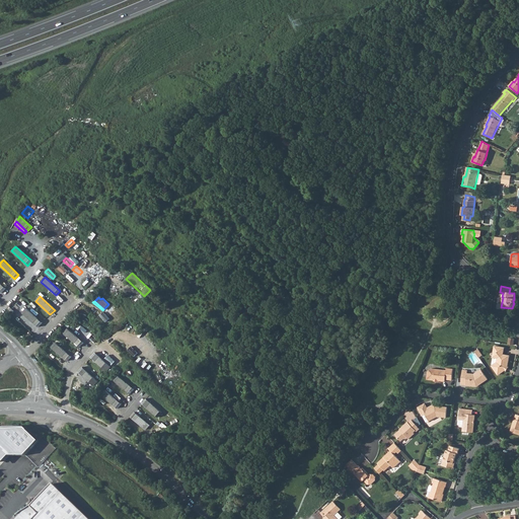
[(22,312),(39,327),(43,322),(26,308),(22,312)]
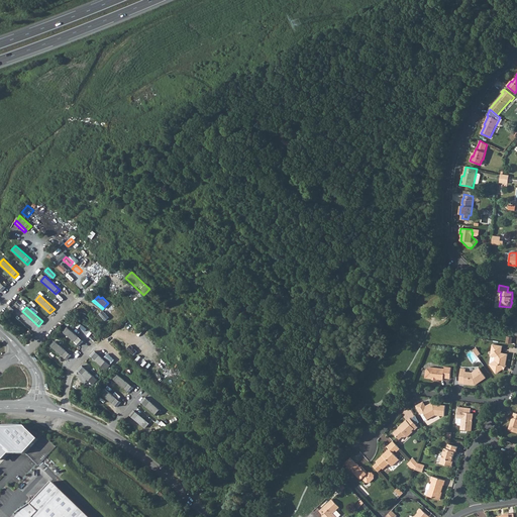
[(79,346),(83,341),(68,327),(63,332),(79,346)]
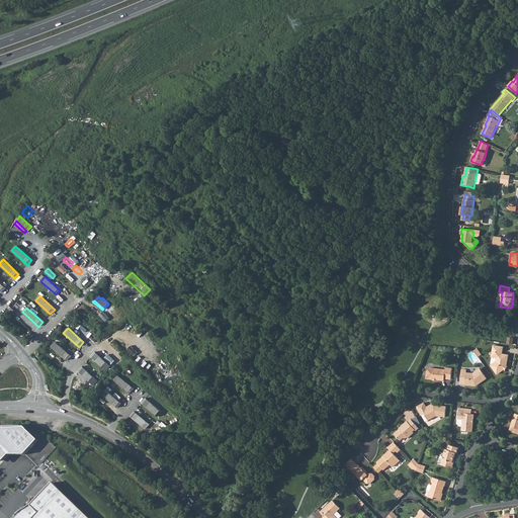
[(67,361),(71,356),(55,342),(51,347),(67,361)]
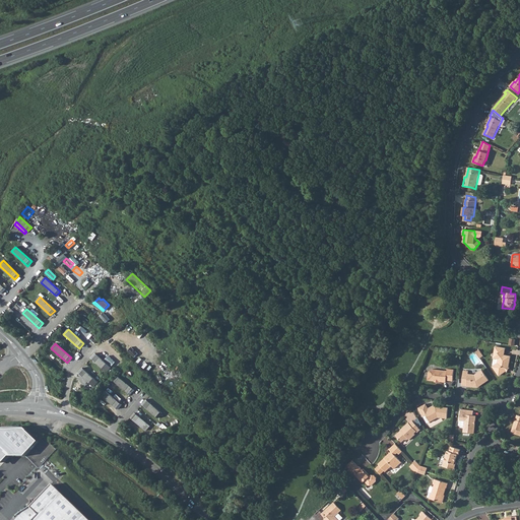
[(494,352),(498,359),(498,360),(498,363),(493,366),(496,370),(496,372),(497,374),(500,375),(506,371),(504,369),(506,367),(508,367),(510,355),(504,354),(505,347),(495,345),(494,352)]
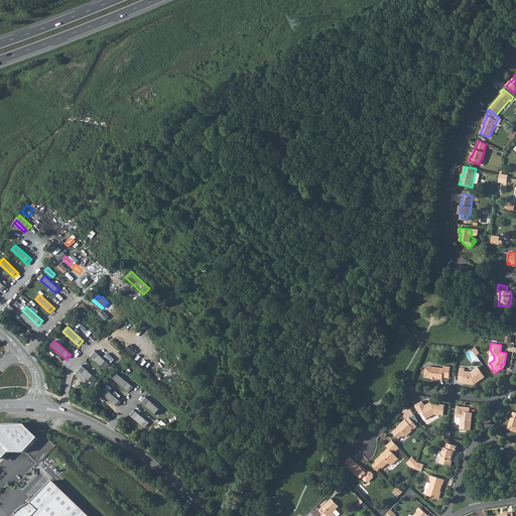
[(111,365),(95,351),(91,356),(107,370),(111,365)]
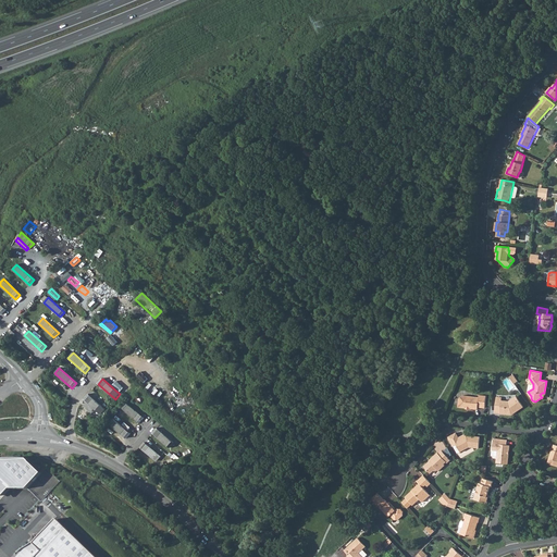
[(106,410),(88,395),(84,399),(101,415),(106,410)]
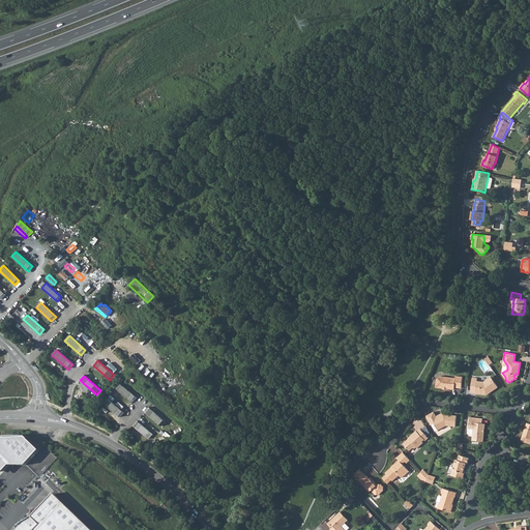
[(436,384),(435,387),(442,388),(443,387),(445,387),(446,388),(454,389),(454,387),(461,387),(462,376),(455,376),(455,377),(441,376),(440,376),(436,378),(436,384)]
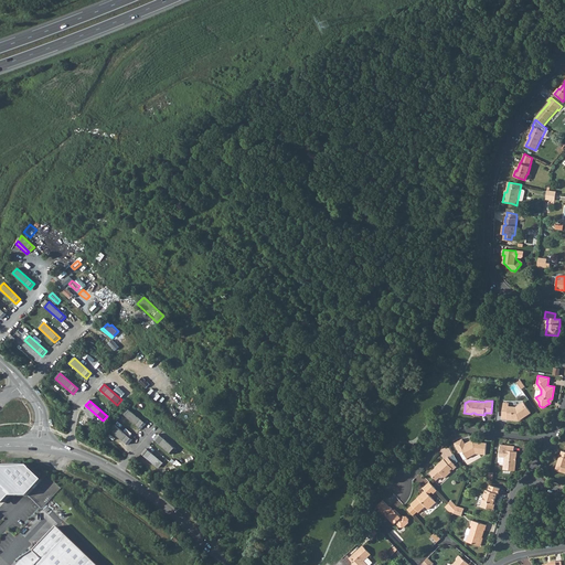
[(502,411),(508,411),(507,418),(515,419),(516,418),(518,418),(519,419),(531,412),(523,402),(515,407),(509,406),(509,403),(503,402),(502,411)]
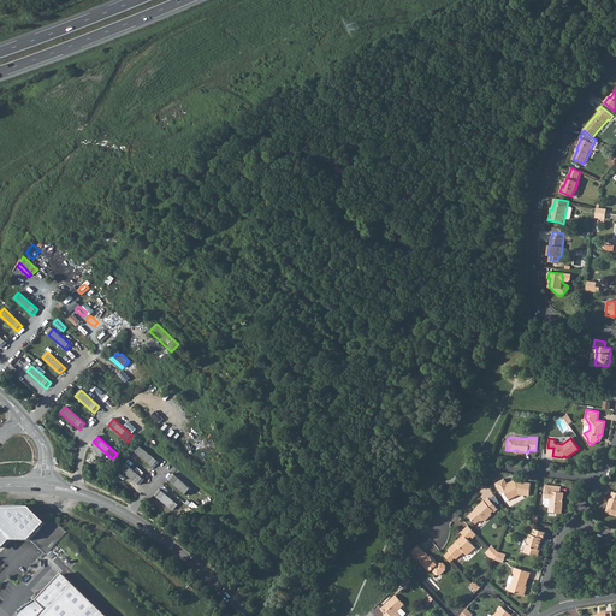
[(160,462),(141,445),(136,451),(155,467),(160,462)]
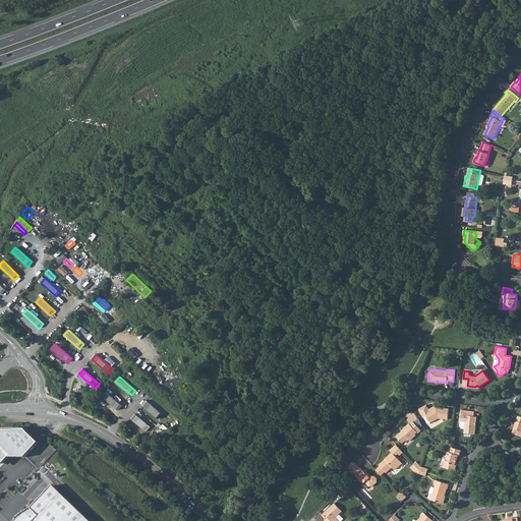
[(123,405),(106,391),(102,396),(119,410),(123,405)]
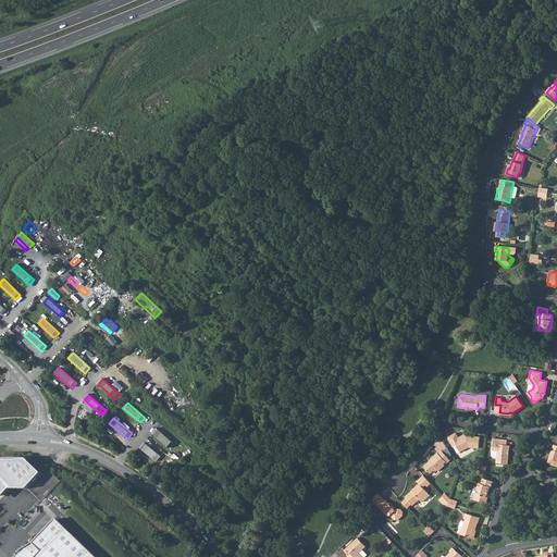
[(175,443),(157,428),(152,433),(171,448),(175,443)]
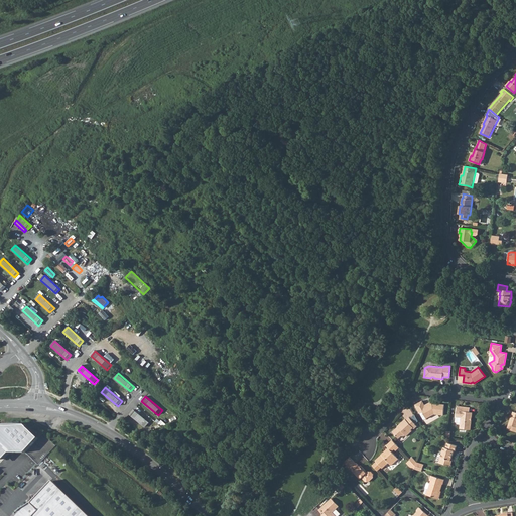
[(428,403),(424,405),(422,401),(414,405),(419,413),(422,411),(426,418),(433,414),(443,415),(444,405),(431,403),(429,405),(428,403)]
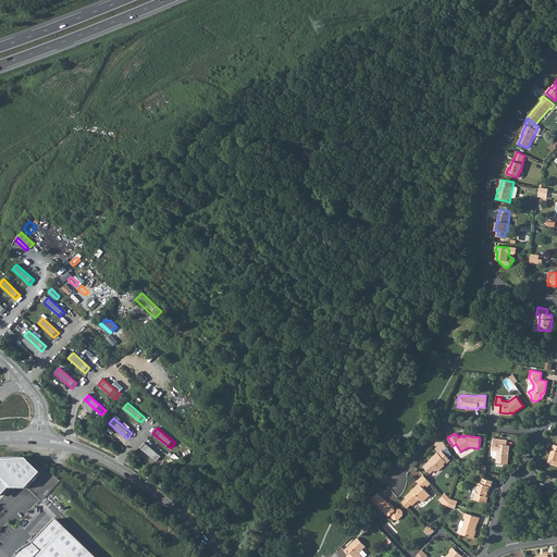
[(492,450),(494,450),(495,449),(497,452),(495,463),(507,465),(508,455),(508,452),(509,452),(509,445),(506,445),(507,441),(493,438),(492,450)]
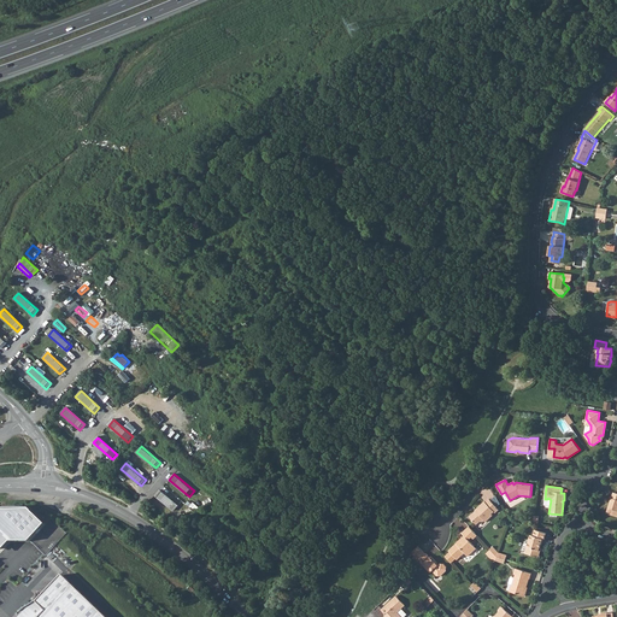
[(178,505),(160,491),(156,495),(174,511),(178,505)]
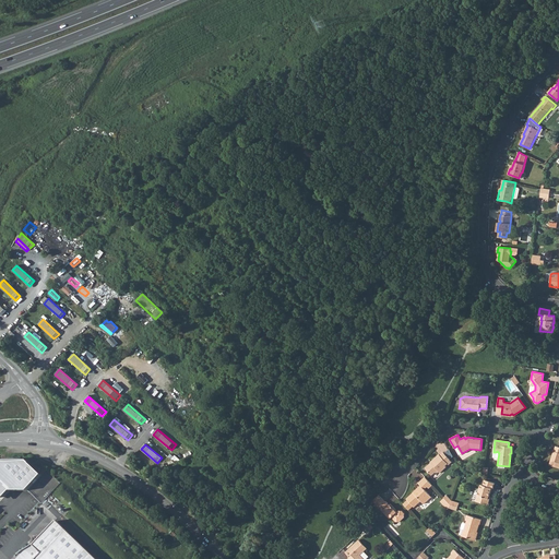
[(548,465),(558,468),(558,448),(555,447),(548,465)]
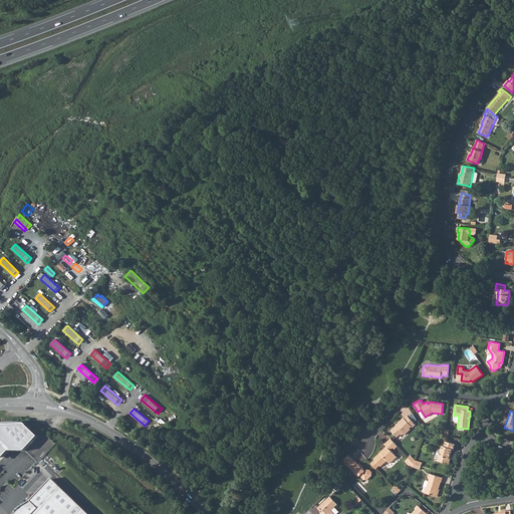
[(392,430),(398,437),(400,435),(403,435),(404,434),(405,435),(411,430),(409,429),(412,427),(413,428),(415,425),(413,423),(414,423),(408,416),(405,419),(404,418),(396,425),(397,427),(396,428),(395,427),(392,430)]
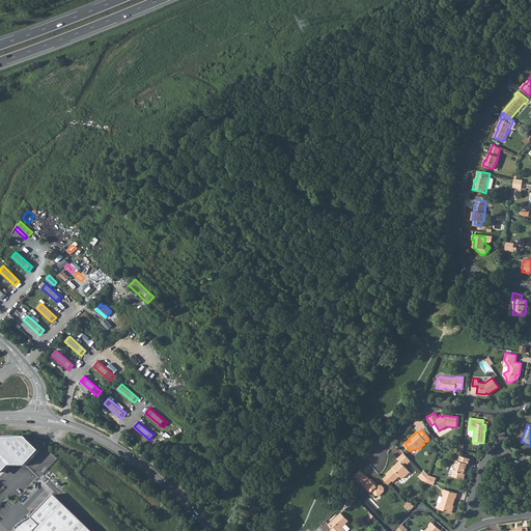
[(27,467),(42,452),(28,439),(20,439),(4,439),(0,439),(0,471),(1,473),(7,467),(27,467)]
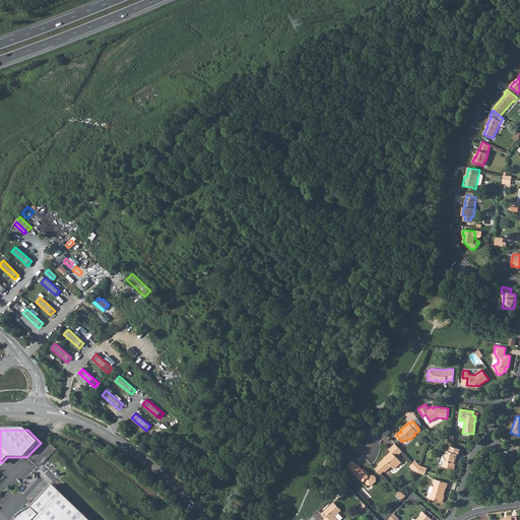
[(376,469),(381,474),(385,471),(385,472),(392,466),(394,469),(402,462),(395,455),(398,453),(399,454),(402,452),(395,444),(389,449),(391,451),(389,453),(390,454),(387,457),(386,456),(384,458),(385,458),(379,464),(380,465),(376,469)]
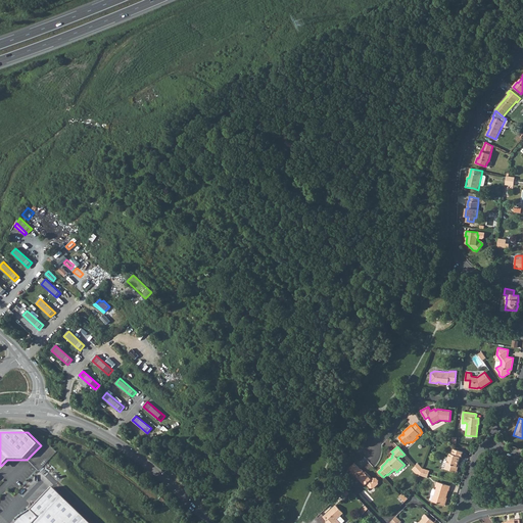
[(444,469),(454,472),(456,467),(457,467),(460,457),(461,458),(463,452),(454,449),(452,454),(449,454),(446,464),(444,469)]
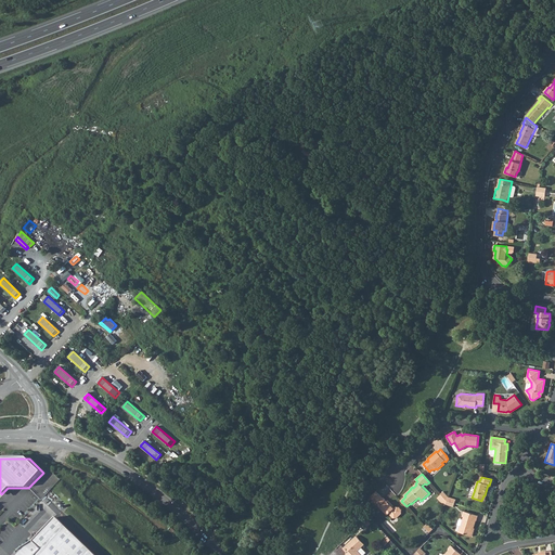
[(376,504),(379,507),(381,507),(387,514),(388,513),(392,517),(397,518),(401,514),(401,510),(399,506),(396,506),(394,508),(391,506),(392,506),(388,501),(387,502),(386,501),(383,498),(376,491),(371,497),(372,502),(375,504),(376,504)]
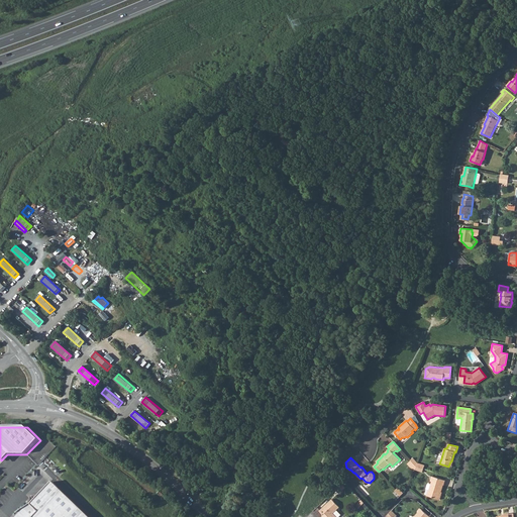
[(426,496),(439,500),(441,494),(439,494),(439,491),(440,492),(442,485),(443,485),(445,480),(432,476),(430,481),(432,482),(431,484),(429,490),(428,490),(426,496)]
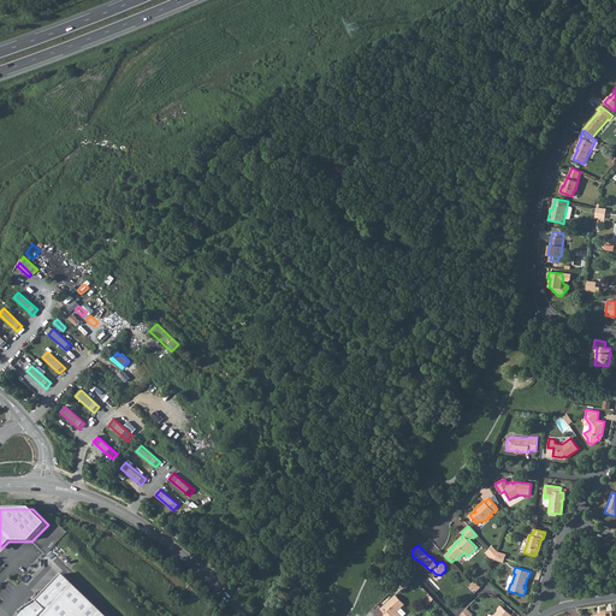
[(108,615),(66,575),(42,602),(41,600),(28,611),(30,614),(27,615),(108,615)]
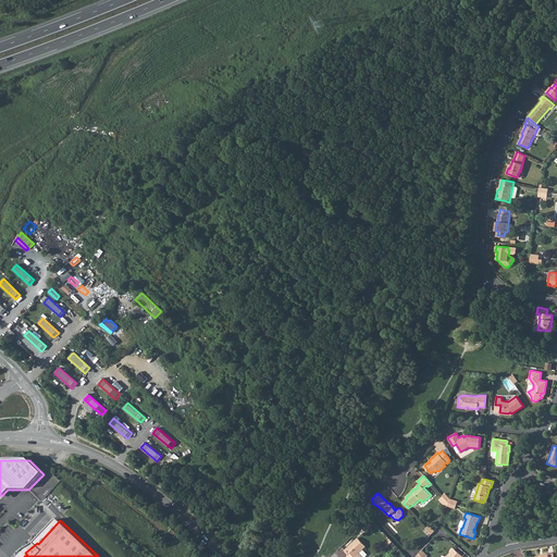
[(345,551),(348,555),(349,554),(351,556),(350,556),(349,556),(363,556),(359,553),(366,546),(358,537),(345,551)]
